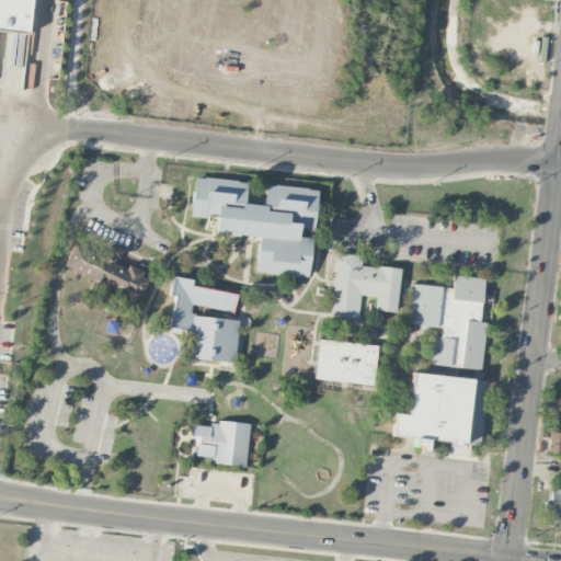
[(0,0),(31,0),(27,34),(0,30),(0,0)]
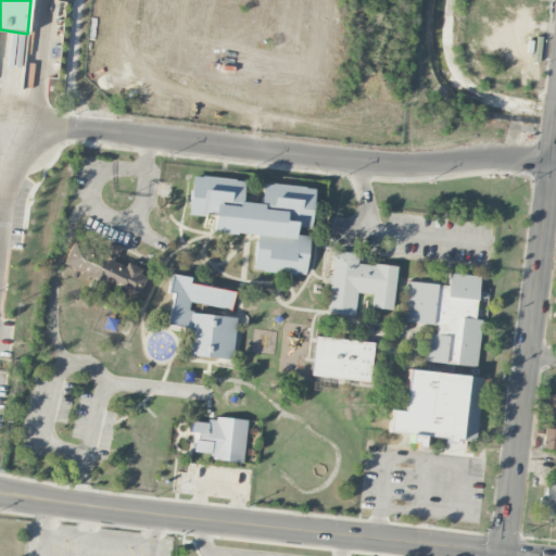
[(192,176),(244,180),(241,203),(261,204),(263,184),(315,189),(310,223),(310,227),(294,226),(293,235),(307,237),(308,241),(305,276),(253,272),(256,236),(248,235),(213,230),(214,217),(188,214),(192,176)]
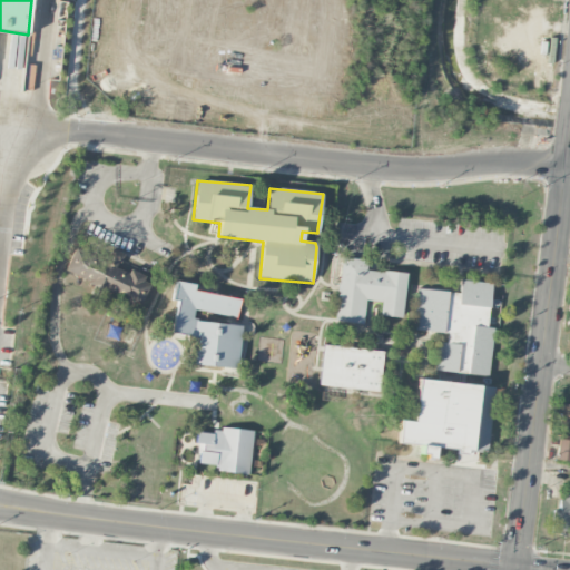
[(65,269),(96,285),(95,287),(97,288),(138,307),(149,284),(143,281),(145,276),(129,269),(127,274),(115,268),(117,262),(119,263),(124,254),(111,248),(108,256),(109,257),(107,263),(75,248),(65,269)]
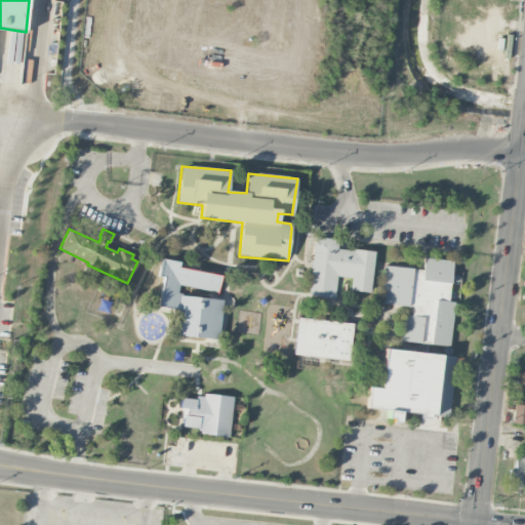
[(314,236),(338,239),(337,249),(353,251),(353,249),(374,251),(370,293),(350,291),(351,278),(336,277),(334,298),(309,295),(311,269),(310,268),(310,265),(311,261),(312,261),(314,236)]
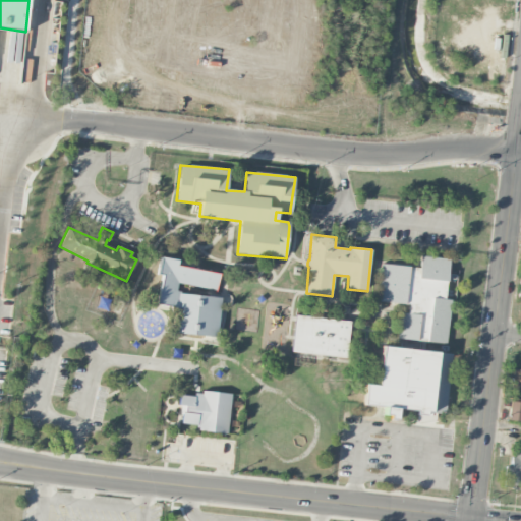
[(161,256),(178,261),(177,266),(186,267),(219,273),(216,291),(178,284),(177,291),(181,291),(181,293),(221,298),(216,338),(211,337),(178,333),(173,332),(176,308),(156,304),(163,276),(157,274),(161,256)]
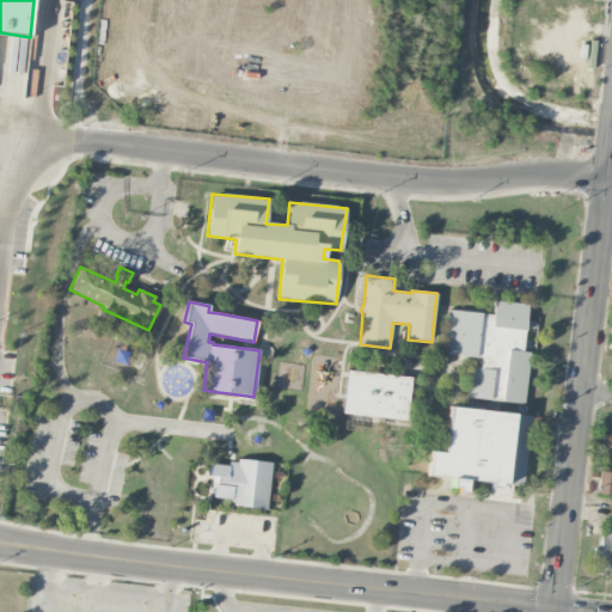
[(494,301),(527,305),(521,352),(530,353),(524,405),(466,398),(470,367),(479,368),(479,359),(442,354),(448,310),(493,314),(494,301)]
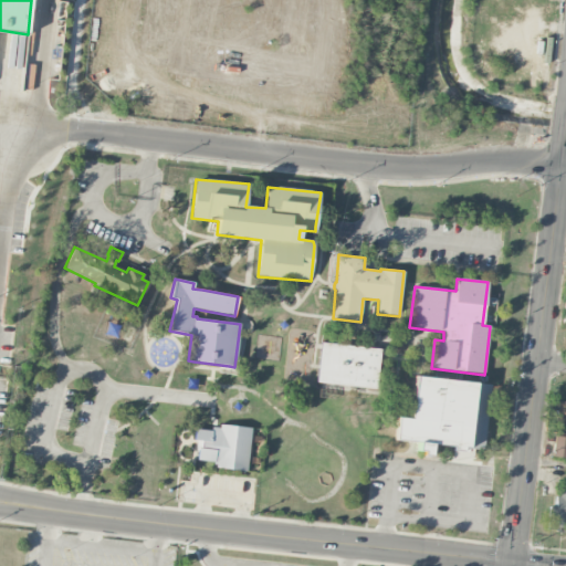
[(321,343),(318,367),(316,383),(376,389),(380,349),(321,343)]
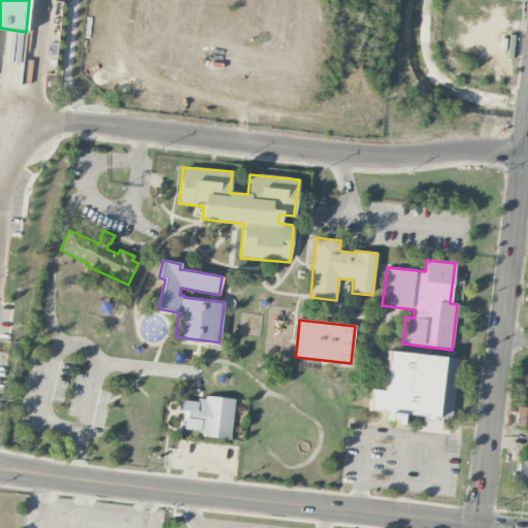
[(388,351),(458,359),(451,420),(432,417),(431,422),(421,421),(422,416),(402,414),(401,425),(394,424),(394,421),(389,420),(390,413),(368,409),(370,390),(383,391),(388,351)]
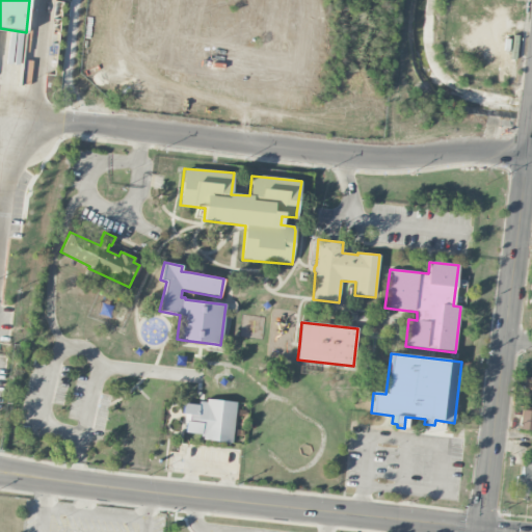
[(531,376),(524,376),(523,395),(531,395),(531,376)]
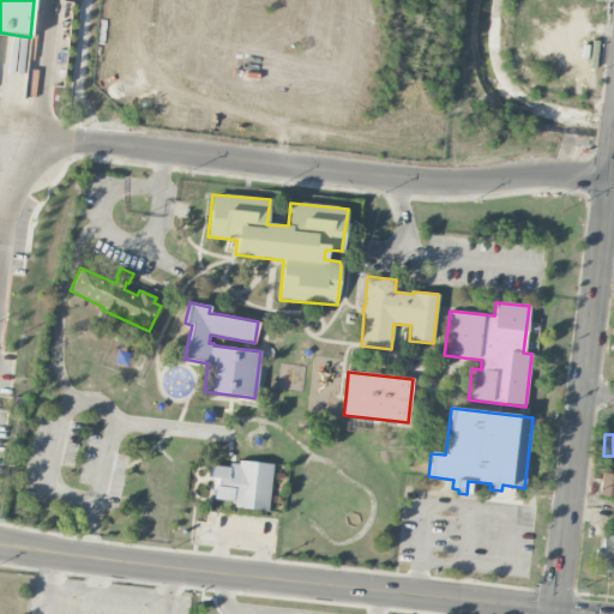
[(266,511),(235,507),(233,507),(233,504),(232,504),(232,501),(214,499),(215,486),(217,486),(218,479),(211,477),(212,465),(229,467),(229,463),(233,463),(238,464),(238,461),(272,464),(266,511)]
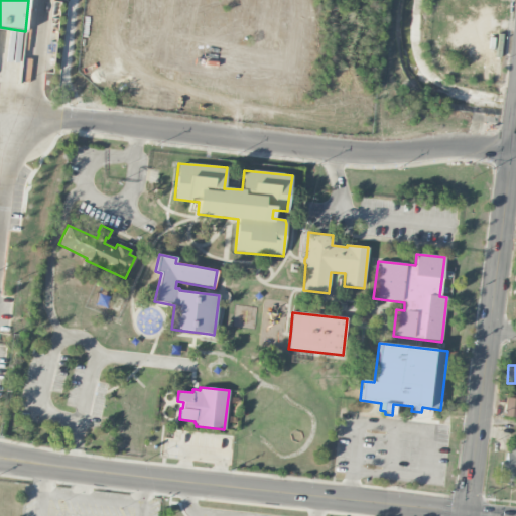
[(515,418),(515,398),(505,397),(502,416),(515,418)]
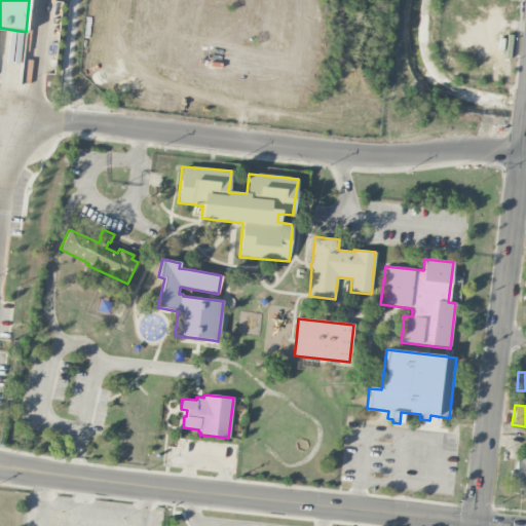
[(525,453),(519,453),(518,471),(509,471),(508,493),(525,494),(525,493),(525,453)]
